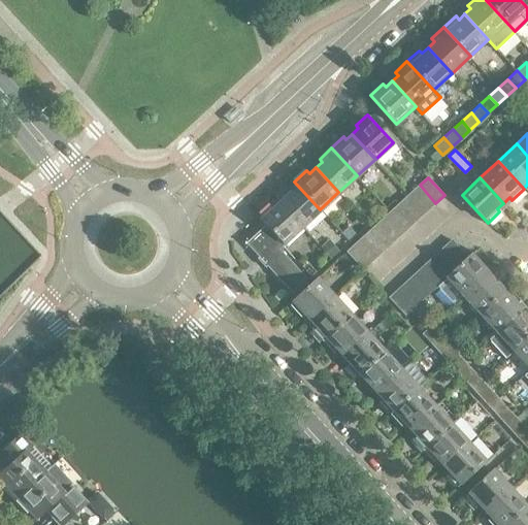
[(320,209),(294,182),(283,193),(285,196),(279,202),(302,226),(320,209)]
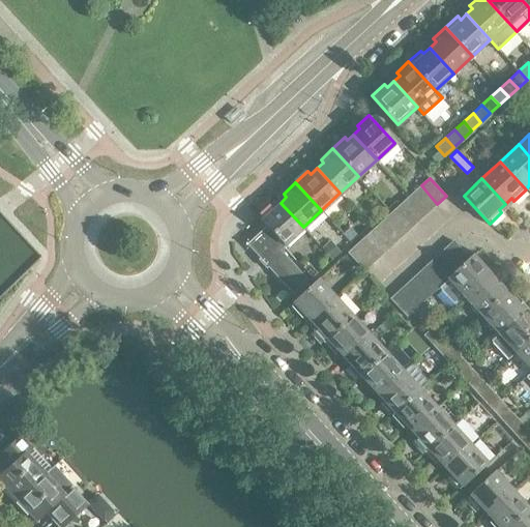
[(437,204),(421,185),(412,194),(428,212),(437,204)]
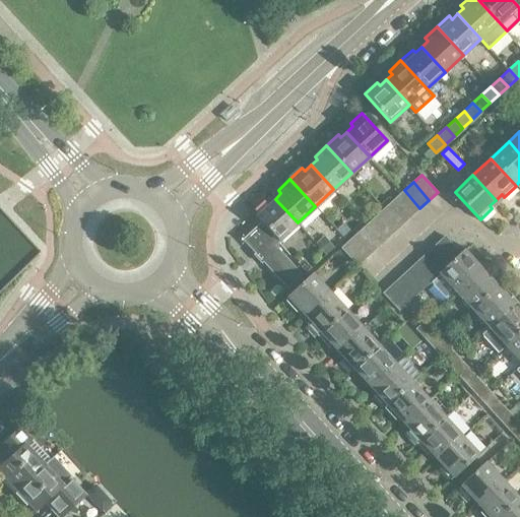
[(419,208),(404,190),(395,198),(411,216),(419,208)]
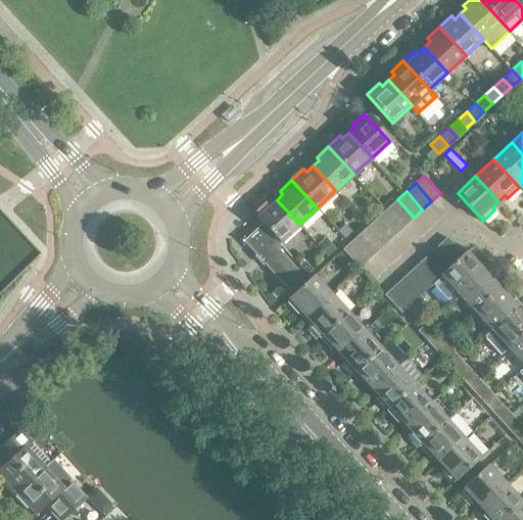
[(414,218),(397,199),(388,207),(405,226),(414,218)]
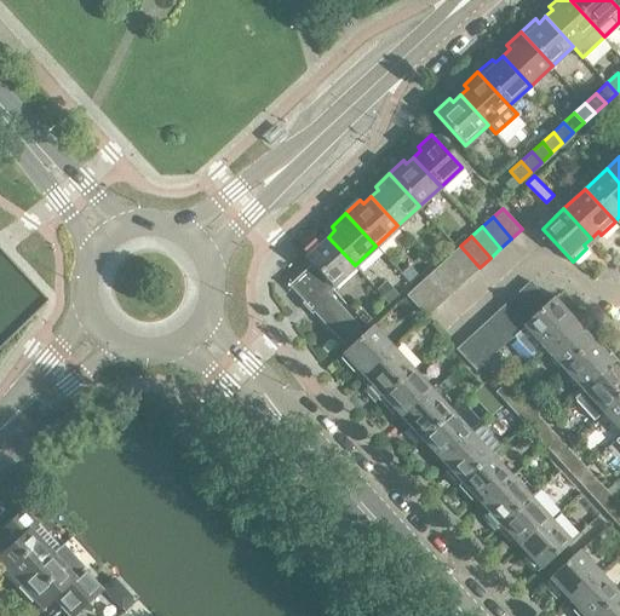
[(355,265),(328,237),(321,243),(317,240),(303,253),(314,265),(309,270),(327,291),(355,265)]
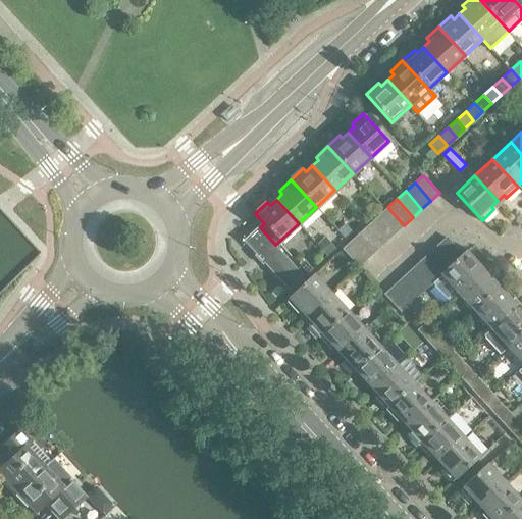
[(404,225),(387,207),(378,215),(395,232),(402,226),(404,225)]
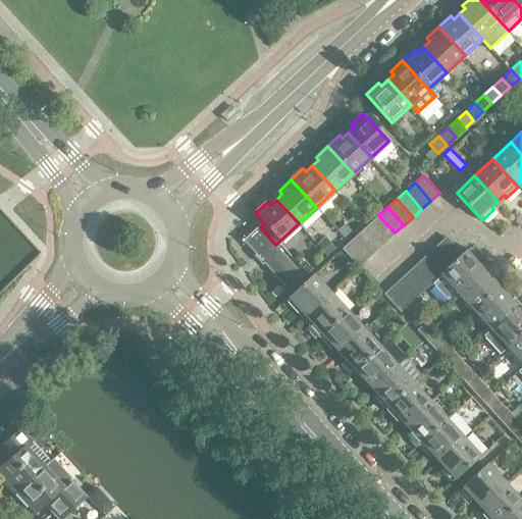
[(395,232),(378,215),(369,223),(385,241),(395,232)]
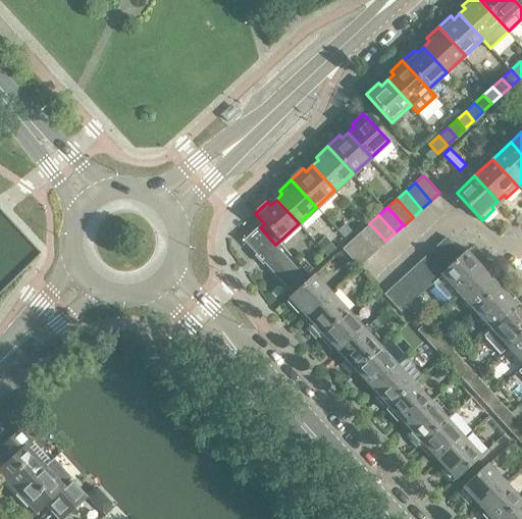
[(345,222),(337,228),(345,236),(352,229),(345,222)]
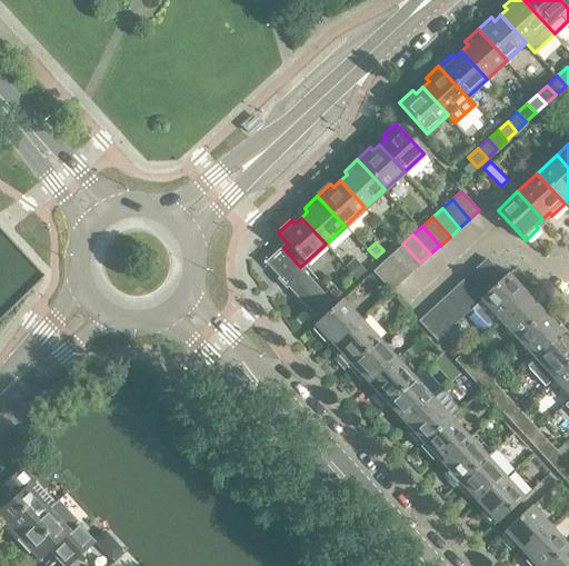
[(420,262),(402,244),(393,252),(410,271),(420,262)]
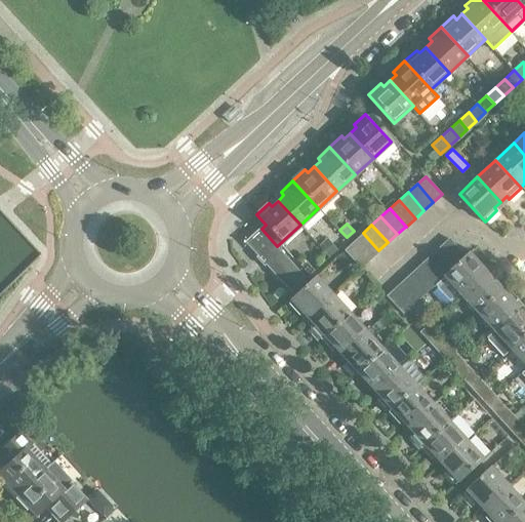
[(304,276),(277,246),(261,229),(247,242),(248,242),(249,242),(258,252),(255,255),(264,265),(268,262),(290,286),(289,287),(290,288),(304,276)]
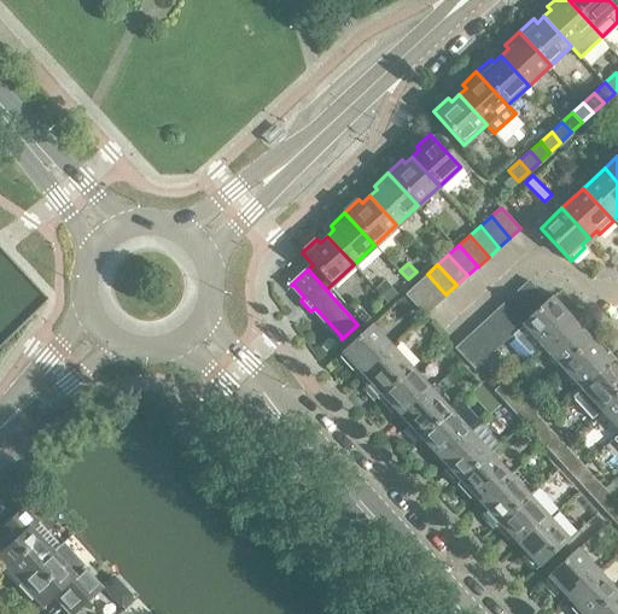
[(445,294),(427,274),(417,282),(435,304),(445,294)]
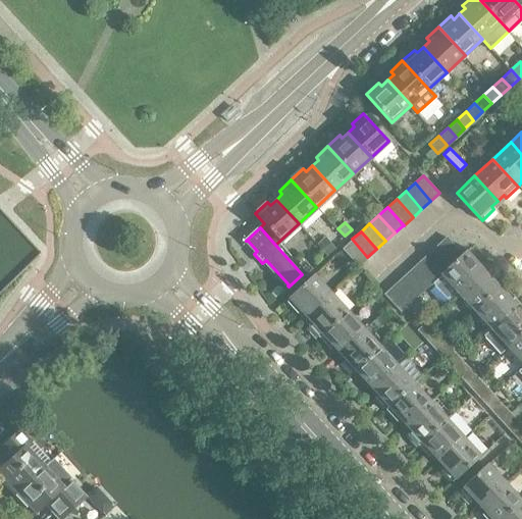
[(324,236),(316,243),(327,254),(335,247),(324,236)]
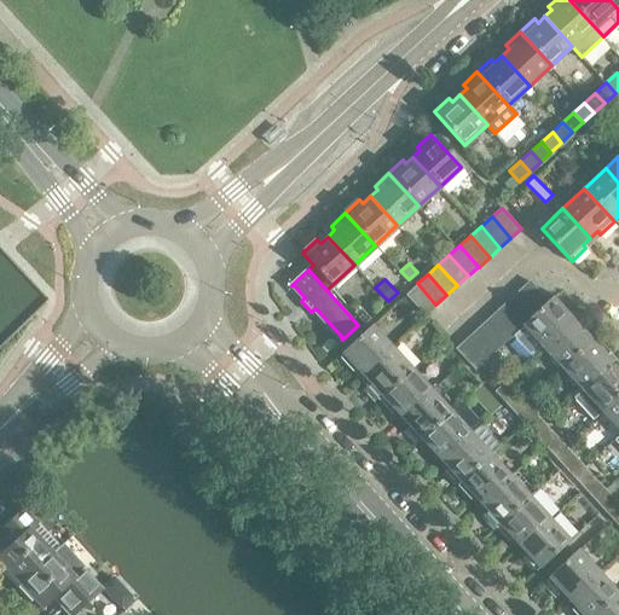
[(548,301),(530,279),(519,289),(538,309),(548,301)]
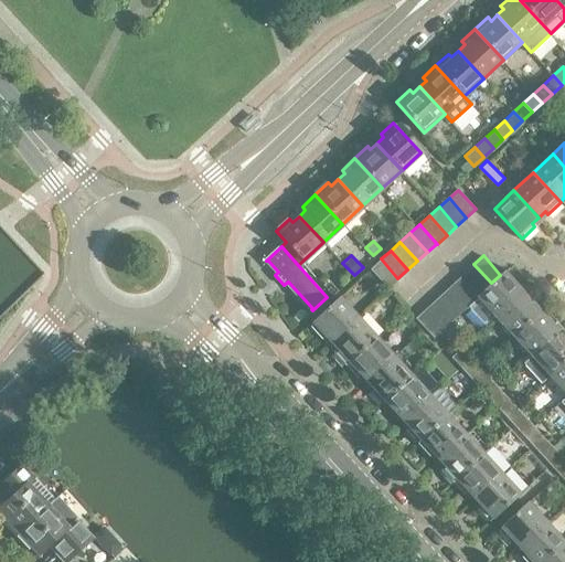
[(397,278),(381,258),(371,267),(388,287),(397,278)]
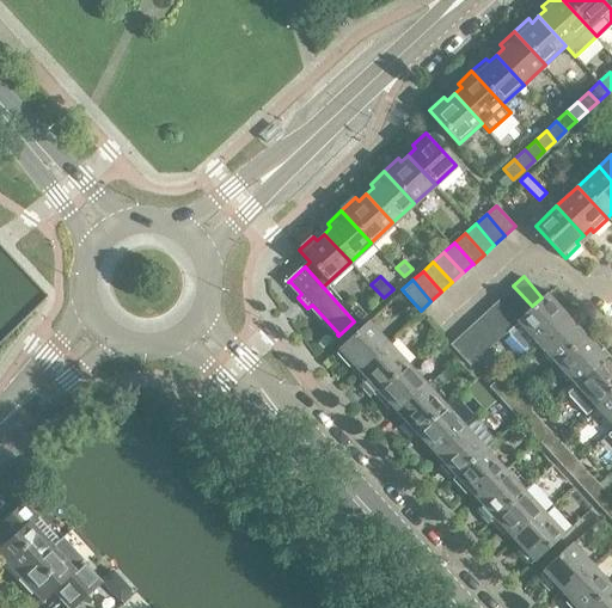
[(532,306),(513,286),(503,295),(521,315),(532,306)]
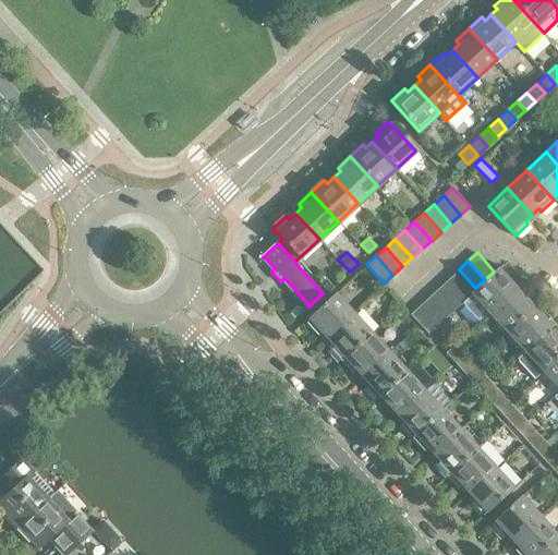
[(512,278),(500,265),(494,272),(485,279),(475,288),(472,292),(466,298),(462,301),(480,321),(489,312),(516,288),(510,281),(512,278)]
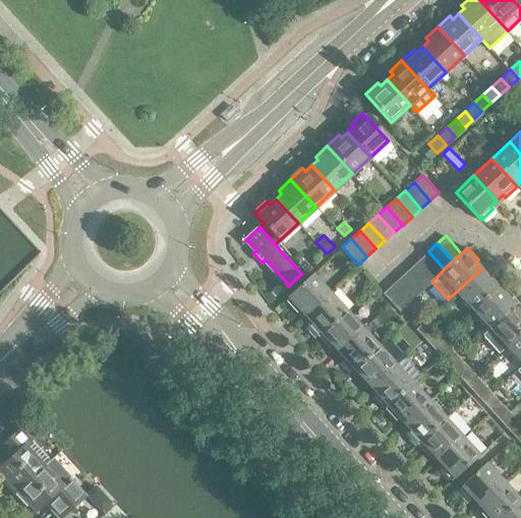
[(444,269),(428,251),(419,260),(436,278),(441,273),(444,269)]
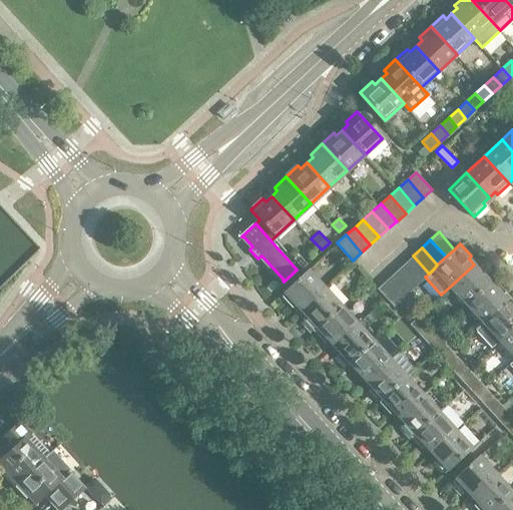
[(429,274),(413,256),(404,264),(420,282),(425,277),(429,274)]
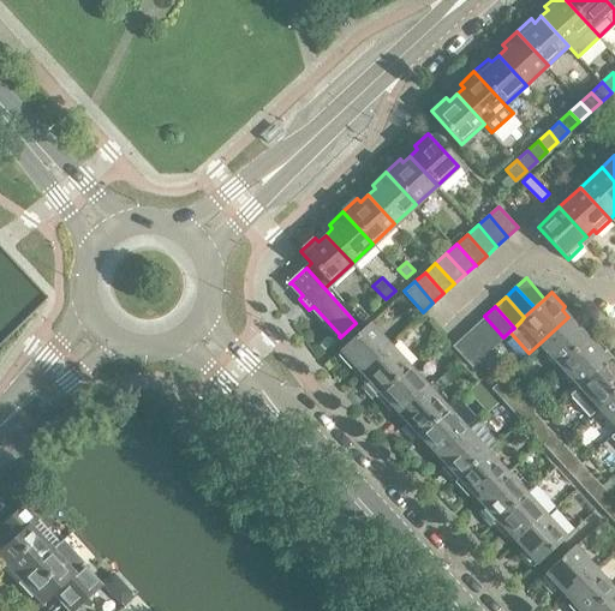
[(503,337),(484,316),(473,325),(493,347),(503,337)]
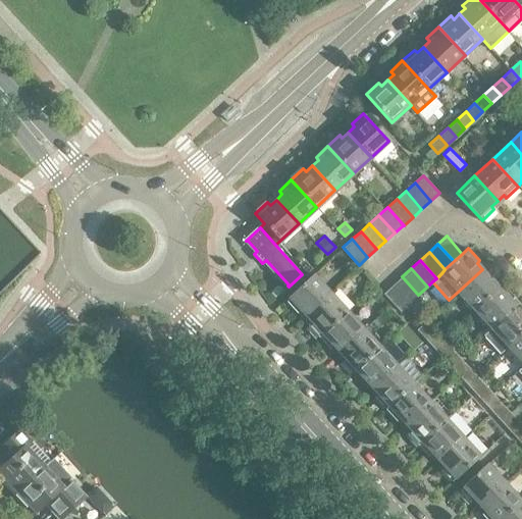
[(474,310),(502,284),(491,272),(488,275),(482,269),(458,292),(474,310)]
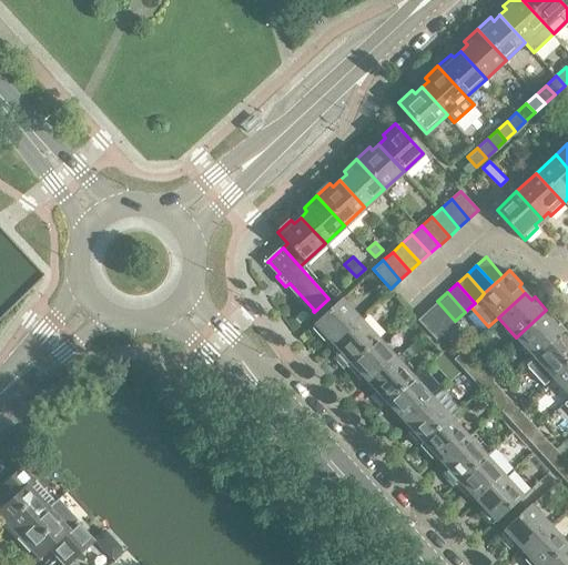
[(332,343),(359,318),(342,299),(312,326),(323,339),(326,336),(332,343)]
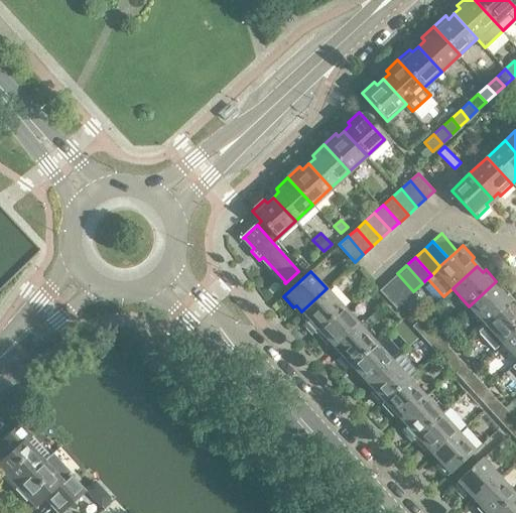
[(413,291),(397,273),(389,281),(405,299),(413,291)]
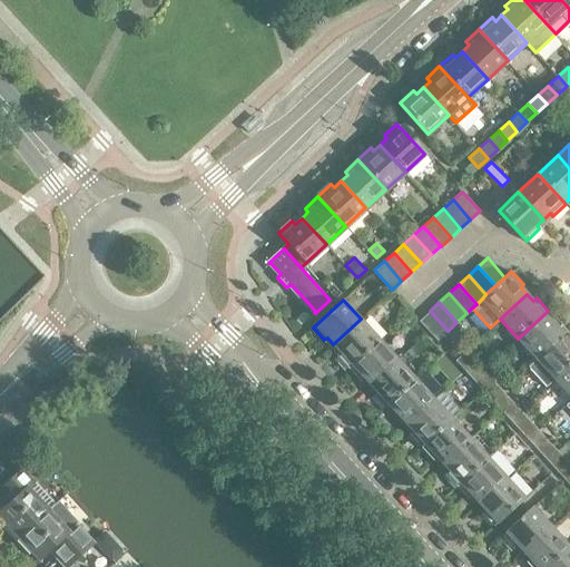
[(411,310),(403,316),(409,323),(416,316),(411,310)]
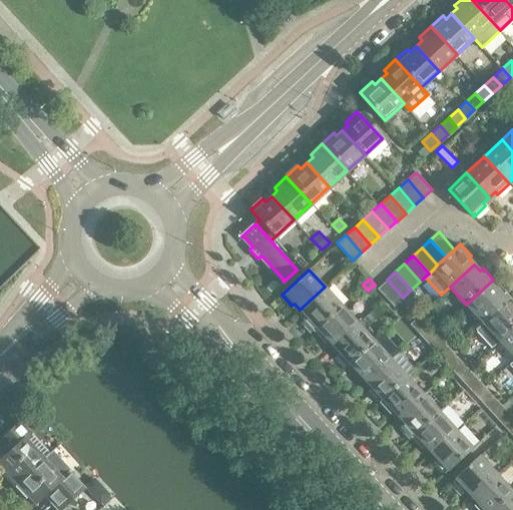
[(403,298),(387,280),(378,289),(394,306),(403,298)]
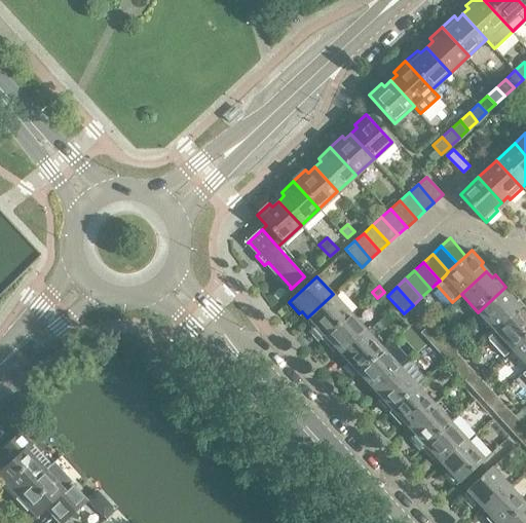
[(517,299),(505,287),(478,312),(495,331),(520,307),(515,301),(517,299)]
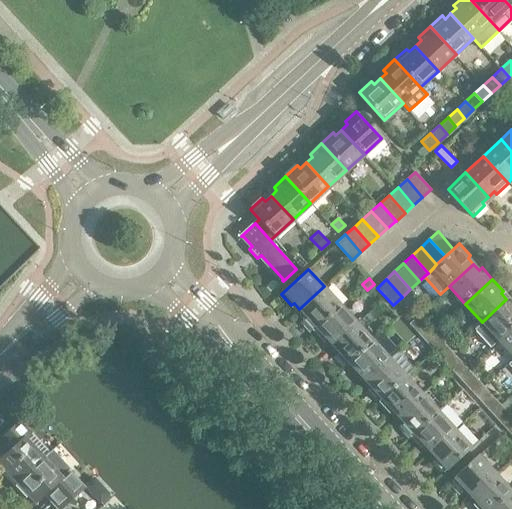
[(313,329),(340,304),(324,286),(299,309),(305,315),(302,317),(313,329)]
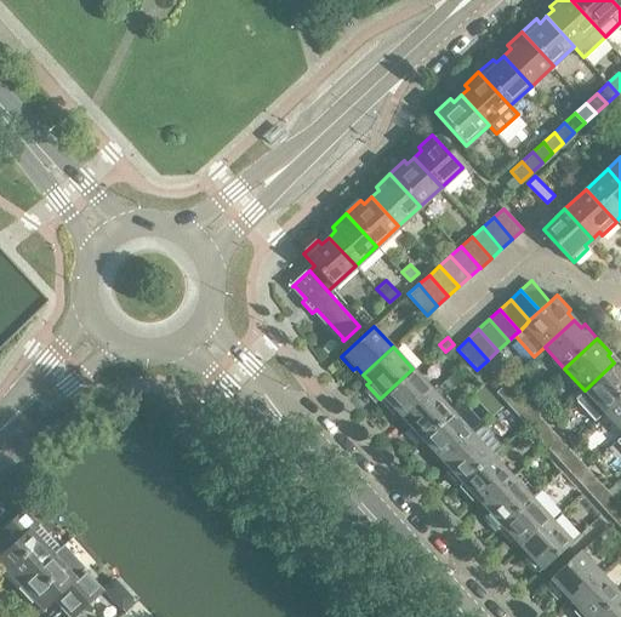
[(604,411),(620,395),(620,369),(620,370),(614,363),(585,390),(575,398),(594,420),(604,411)]
